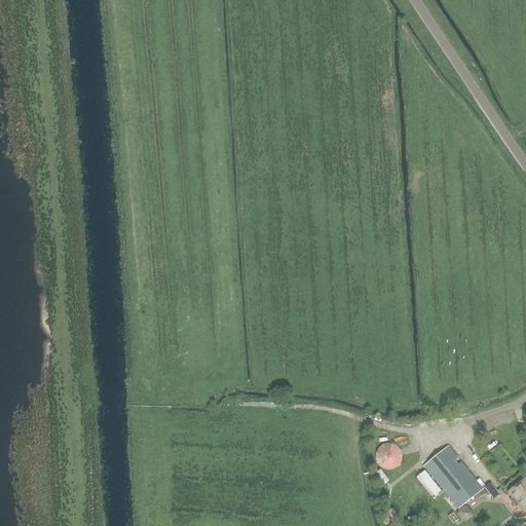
[(378,447),(377,448),(375,450),(374,452),(374,454),(374,457),(374,459),(375,461),(376,463),(377,465),(379,466),(381,467),(383,468),(385,470),(388,470),(390,468),(392,467),(395,466),(396,464),(398,463),(399,460),(399,458),(399,456),(399,454),(399,452),(397,450),(396,448),(393,446),(391,445),(389,444),(387,444),(385,444),(382,444),(380,445),(378,447)]
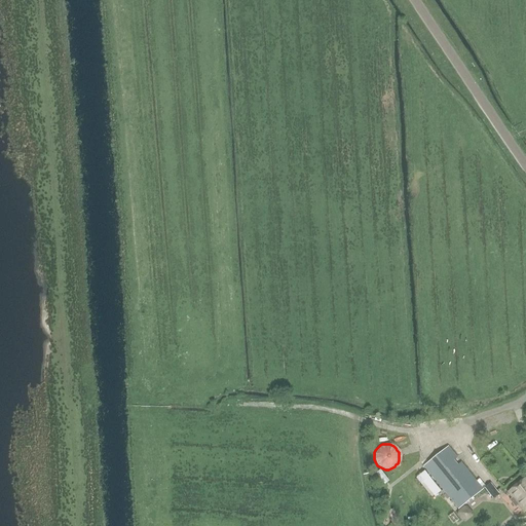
[(483,489),(448,447),(424,466),(458,509),(483,489)]
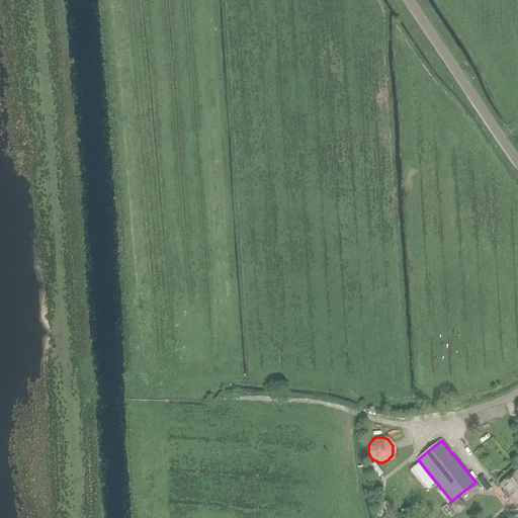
[(435,482),(420,462),(411,469),(426,489),(435,482)]
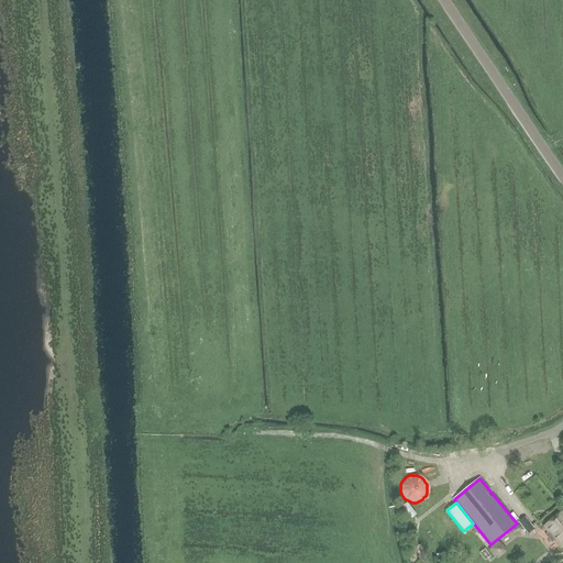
[(562,514),(561,511),(542,527),(548,533),(545,536),(552,544),(555,541),(562,550),(562,548),(562,514)]
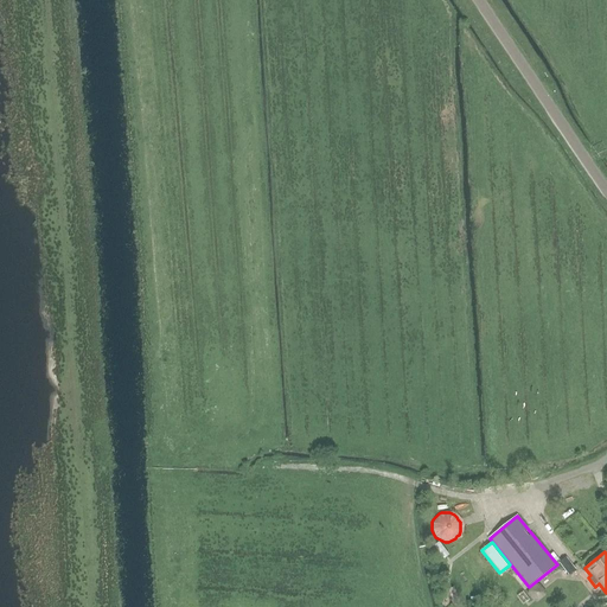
[(534,601),(543,593),(535,583),(525,592),(534,601)]
